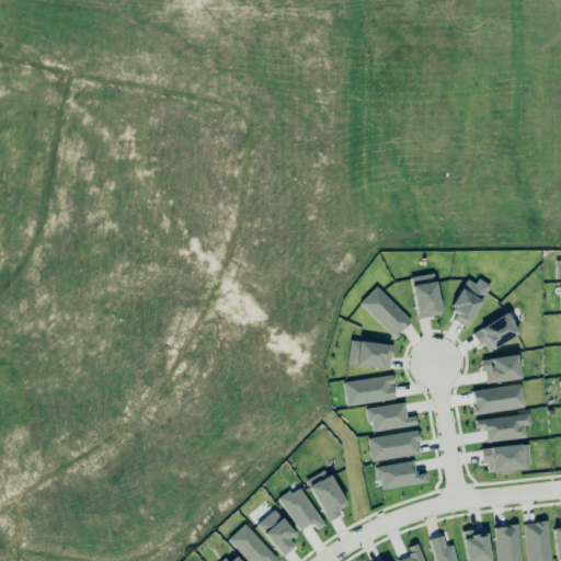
[(410,276),(414,318),(438,316),(434,274),(410,276)]
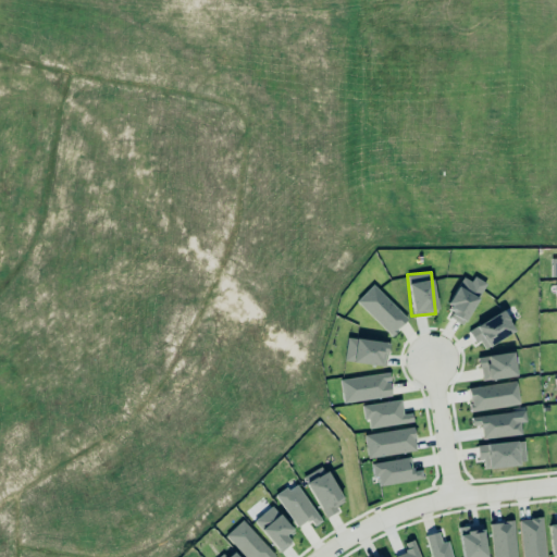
[(461,276),(446,306),(453,309),(448,317),(462,324),(485,283),(473,276),(470,282),(461,276)]
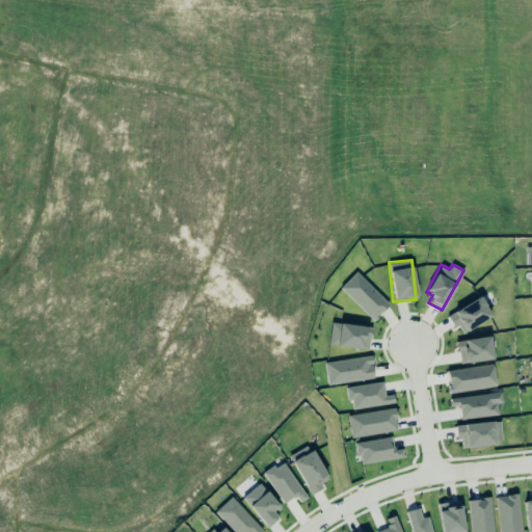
[(338,284),(353,269),(387,302),(381,304),(377,311),(371,319),(338,284)]
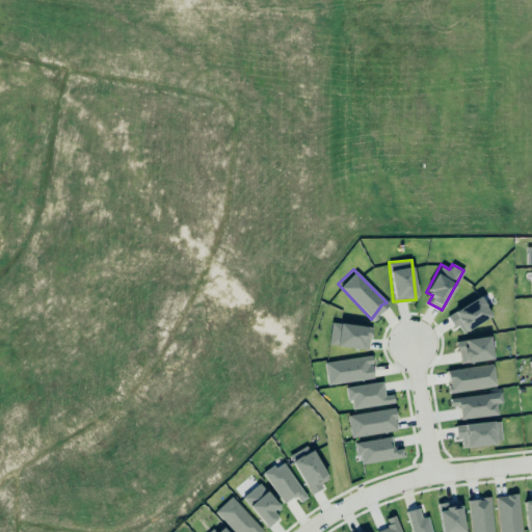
[(445,313),(452,310),(451,308),(477,292),(488,312),(461,328),(458,322),(452,325),(445,313)]
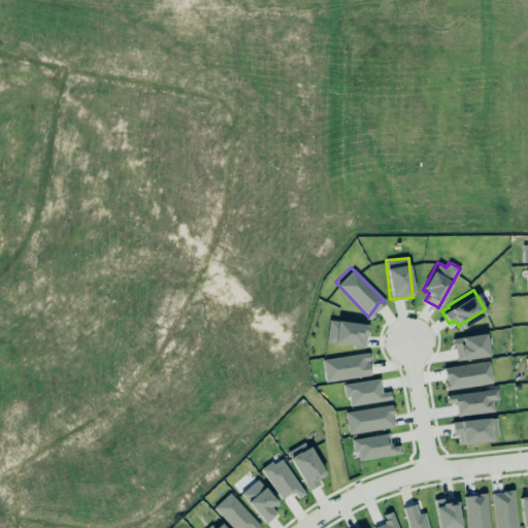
[(326,343),(366,347),(367,324),(328,321),(326,343)]
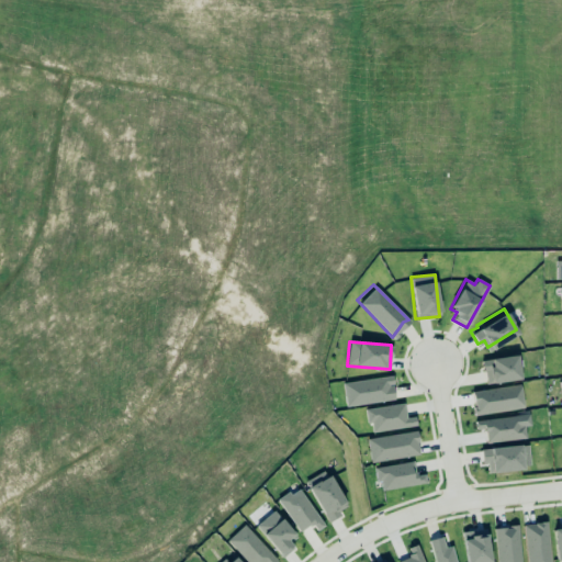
[(481,360),(483,371),(484,371),(486,384),(518,380),(516,356),(490,359),(481,360)]
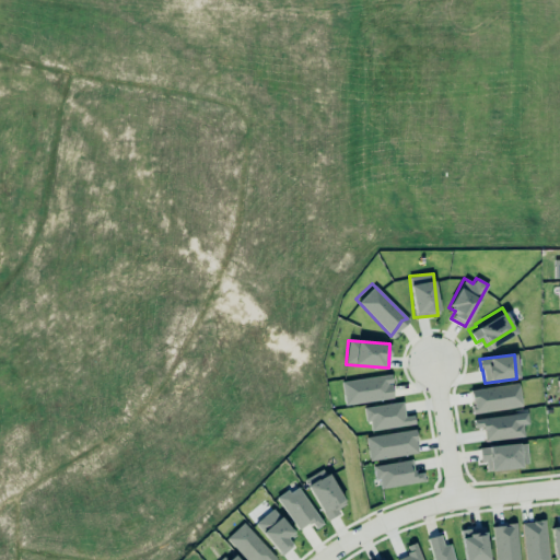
[(389,374),(392,383),(391,383),(393,398),(345,405),(340,382),(389,374)]
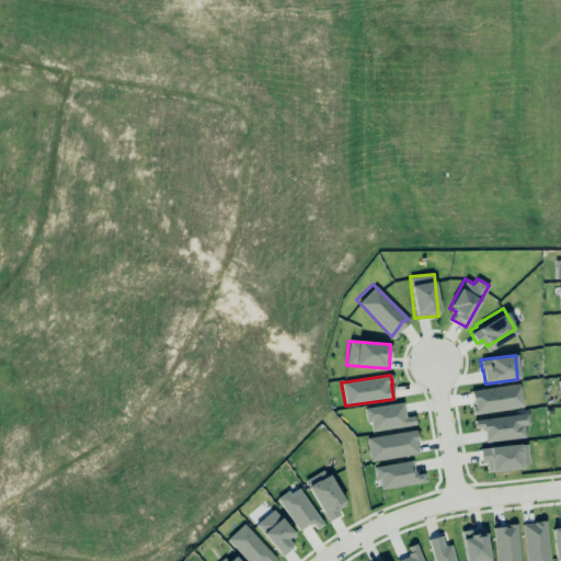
[(470,391),(472,405),(471,405),(472,415),(522,408),(518,384),(470,391)]
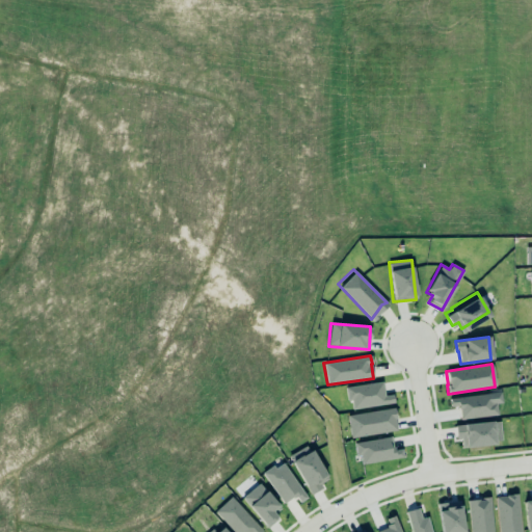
[(345,388),(381,381),(383,396),(392,395),(393,403),(352,409),(350,400),(346,400),(345,388)]
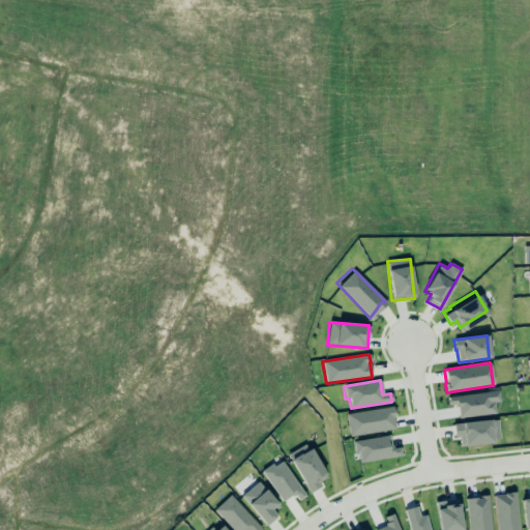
[(447,396),(448,405),(455,405),(455,408),(457,407),(459,417),(495,413),(494,402),(500,401),(498,390),(447,396)]
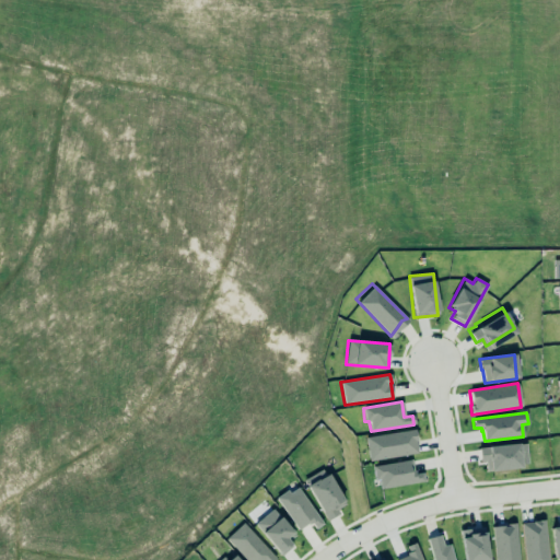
[(365,438),(369,461),(417,453),(415,441),(417,441),(415,429),(365,438)]
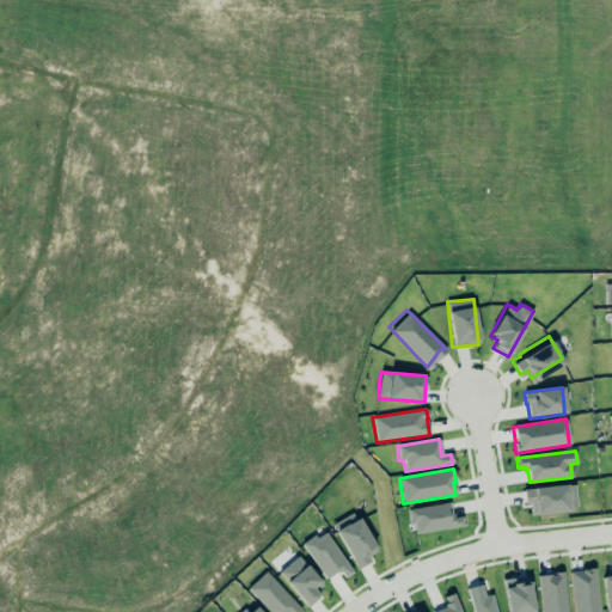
[(522,489),(524,505),(530,505),(531,515),(569,512),(568,507),(576,507),(574,485),(567,485),(567,484),(532,488),(532,489),(522,489)]
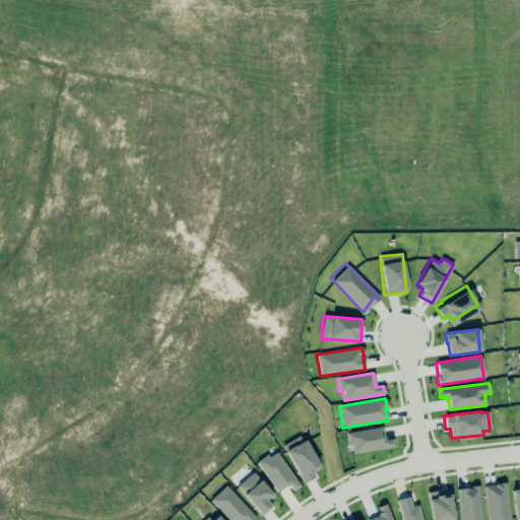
[(345,433),(347,445),(351,445),(353,454),(393,447),(392,439),(385,440),(385,437),(383,437),(381,427),(345,433)]
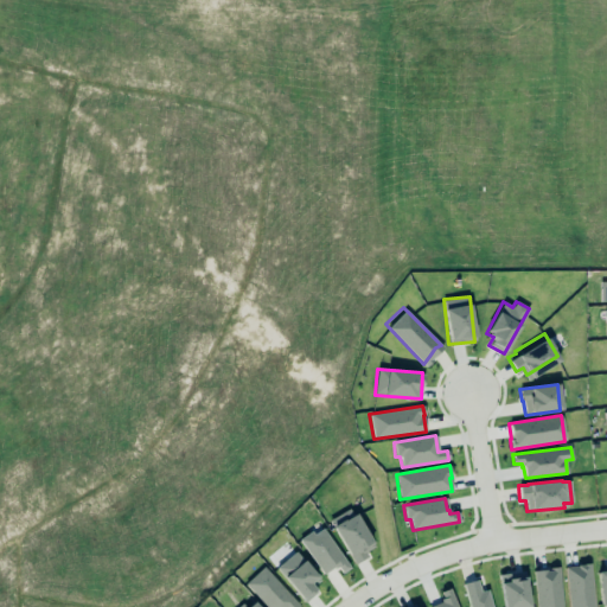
[(330,521),(352,508),(374,547),(365,550),(368,556),(352,563),(330,521)]
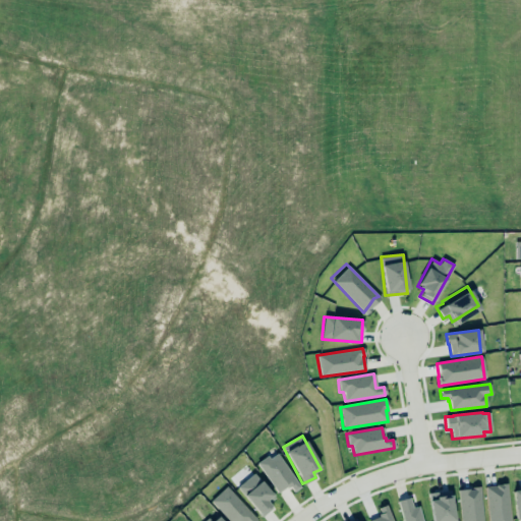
[(298,488),(278,452),(258,462),(276,494),(290,485),(293,491),(298,488)]
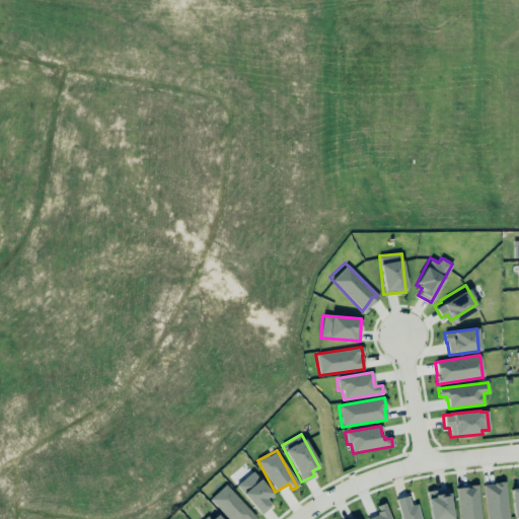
[(274,496),(252,471),(235,487),(261,515),(271,506),(267,502),(274,496)]
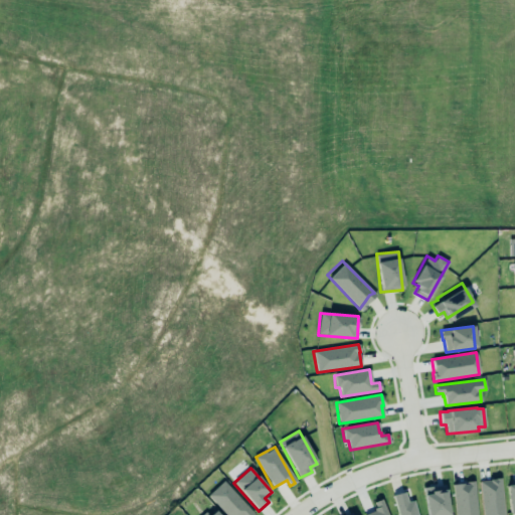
[(482,514),(479,481),(489,480),(489,479),(493,479),(493,478),(500,478),(504,514),(482,514)]
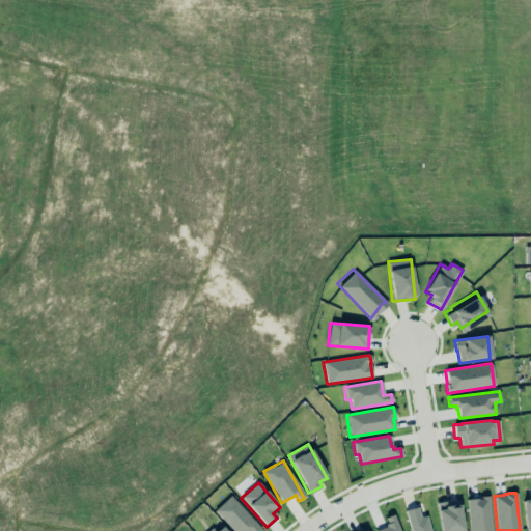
[(232,530),(260,530),(262,530),(230,496),(215,511),(232,530)]
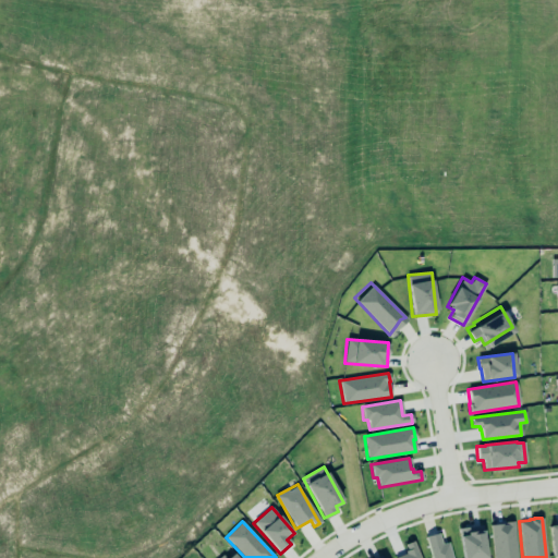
[(493,557),(489,525),(506,523),(505,522),(512,521),(517,557),(493,557)]
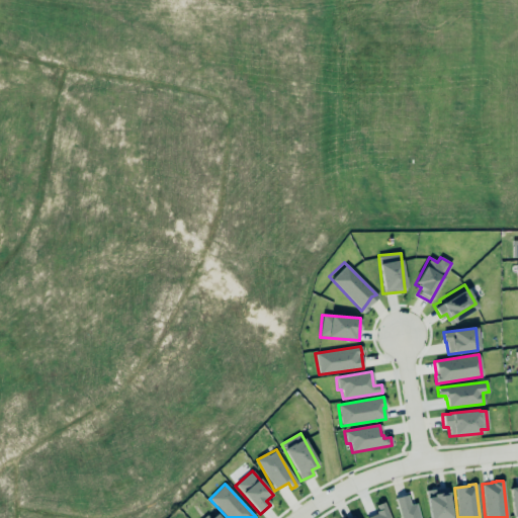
[(429,517),(425,491),(446,488),(451,517),(429,517)]
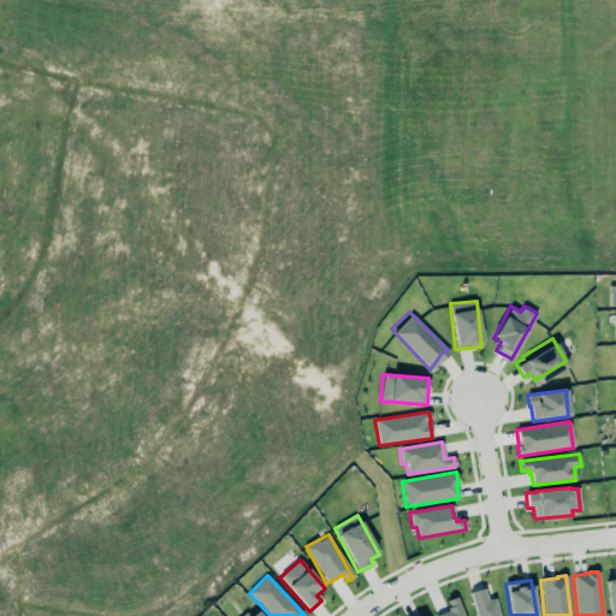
[(475,615),(469,592),(484,588),(487,600),(495,598),(498,615),(475,615)]
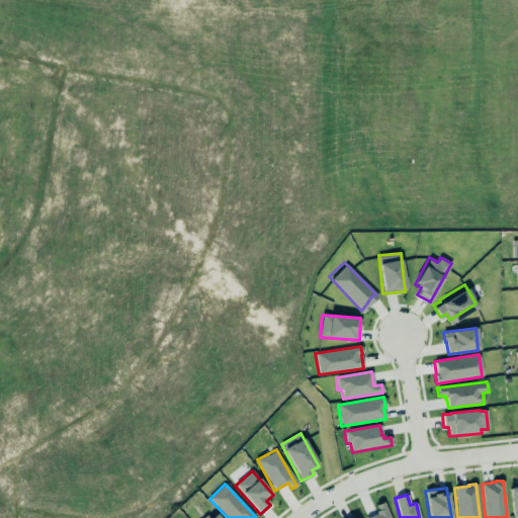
[(366,517),(390,517),(383,502),(374,506),(377,513),(366,517)]
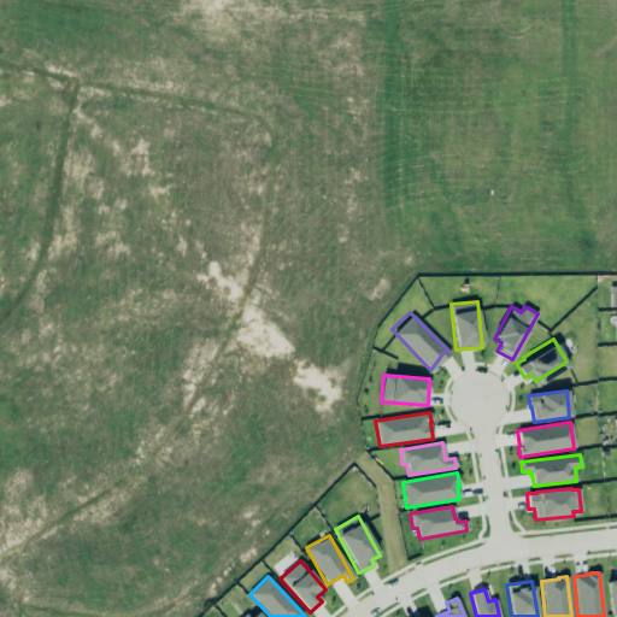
[(244,616),(257,606),(264,616),(244,616)]
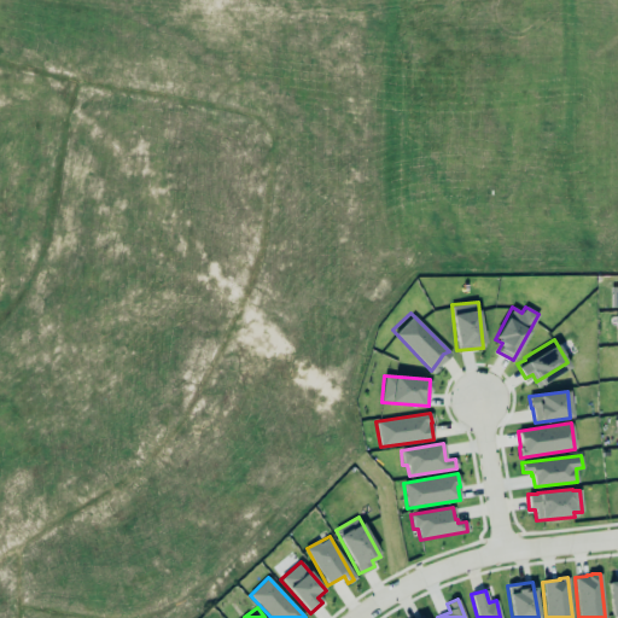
All buildings are outlined.
